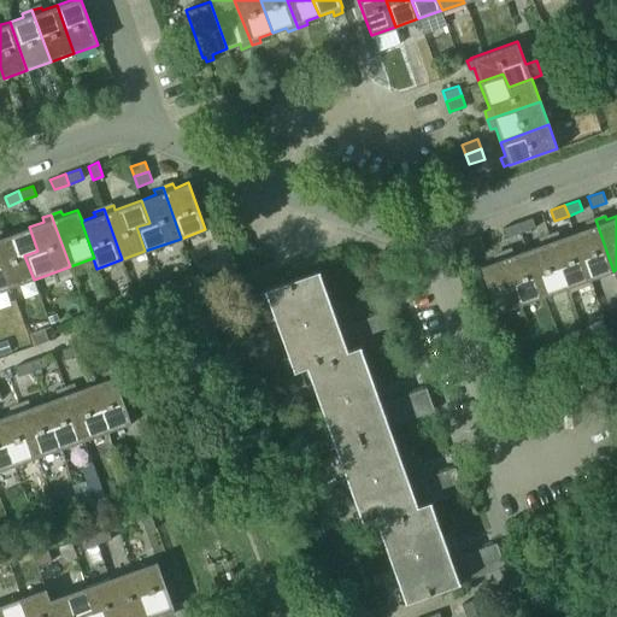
[(522,233),(536,227),(532,217),(518,222),(522,233)]
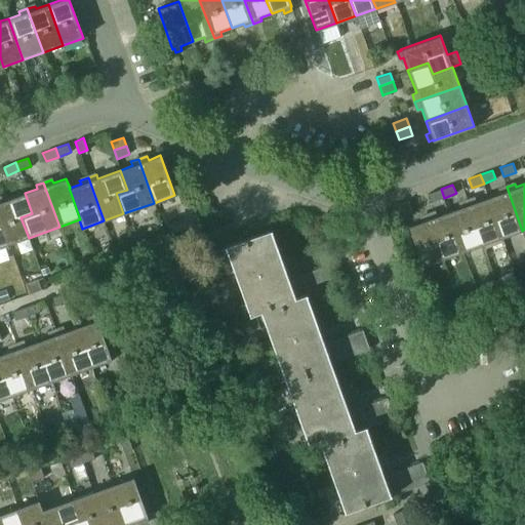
[(522,231),(507,187),(498,190),(499,193),(488,197),(502,238),(522,231)]
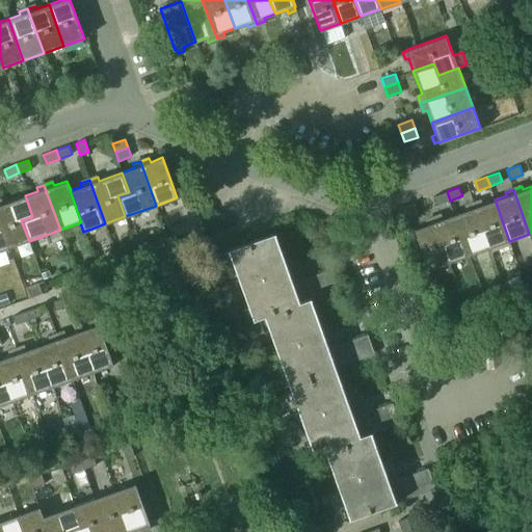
[(434,195),(434,197),(437,205),(450,201),(447,191),(434,195)]
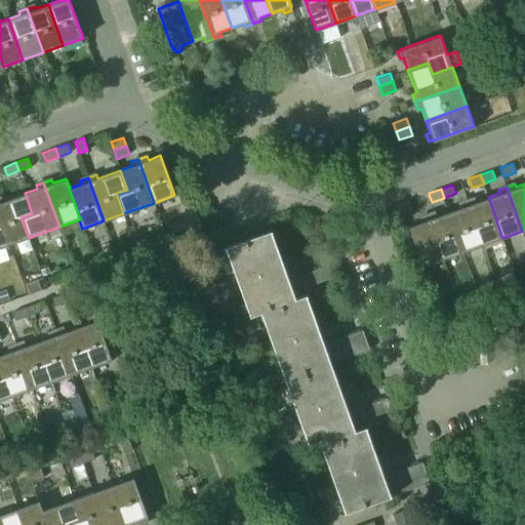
[(1,198),(0,198),(0,220),(8,245),(29,238),(21,217),(32,213),(25,193),(2,201),(1,198)]
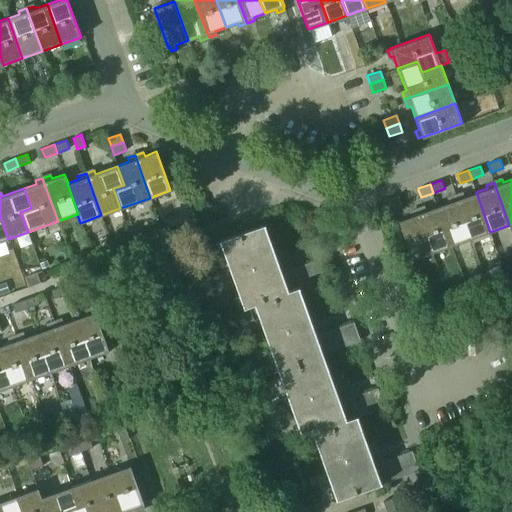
[(464,196),(463,193),(455,196),(471,238),(490,232),(476,192),(464,196)]
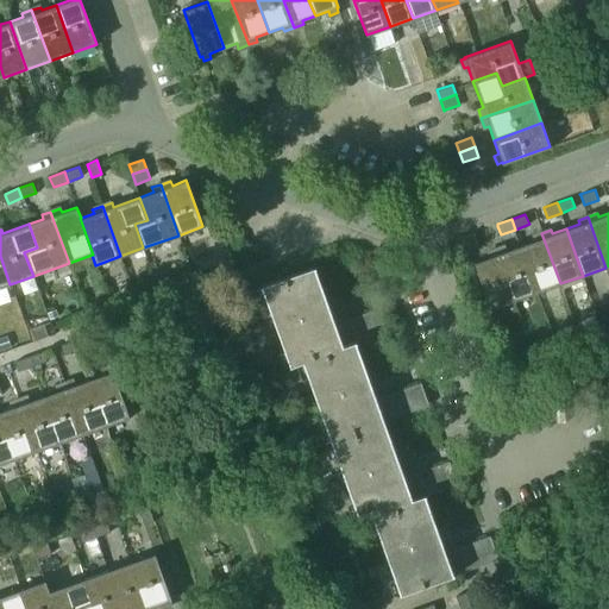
[(470,251),(481,246),(475,232),(464,236),(470,251)]
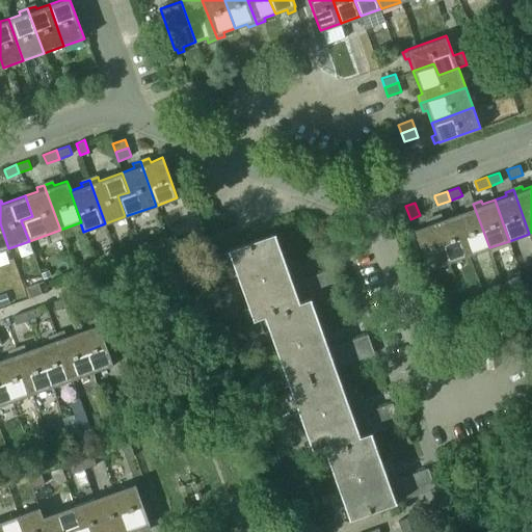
[(489,247),(473,204),(464,206),(466,210),(454,214),(469,255),(489,247)]
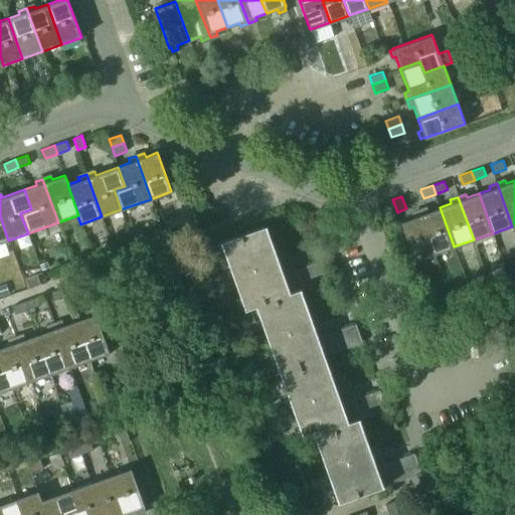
[(435,253),(454,246),(440,207),(428,211),(427,208),(419,210),(435,253)]
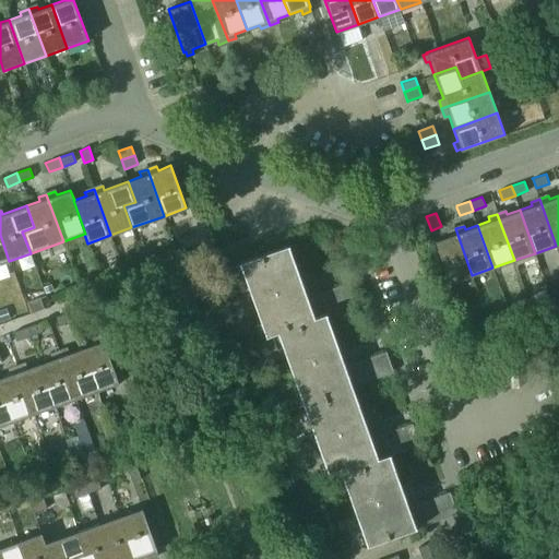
[(450,284),(472,275),(455,228),(447,232),(448,235),(435,240),(450,284)]
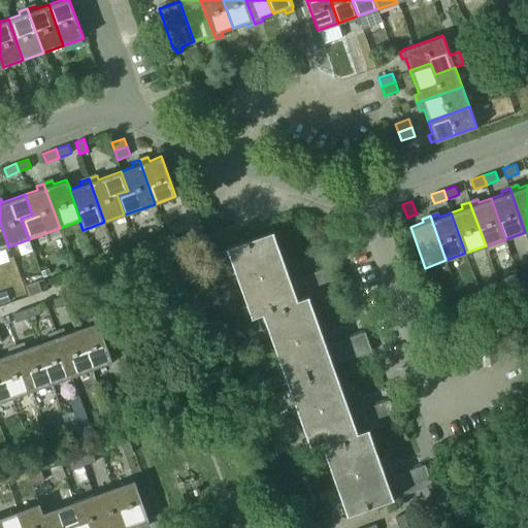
[(0,249),(8,246),(0,222),(0,249)]
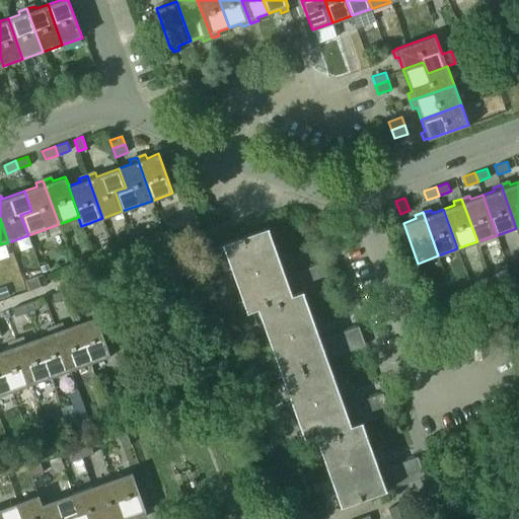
[(328,358),(365,345),(366,345),(359,325),(321,339),(304,292),(331,282),(323,262),(287,275),(269,226),(223,243),(247,312),(257,308),(306,443),(316,439),(341,506),(425,475),(418,456),(380,469),(363,422),(390,413),(383,391),(346,405),(328,358)]
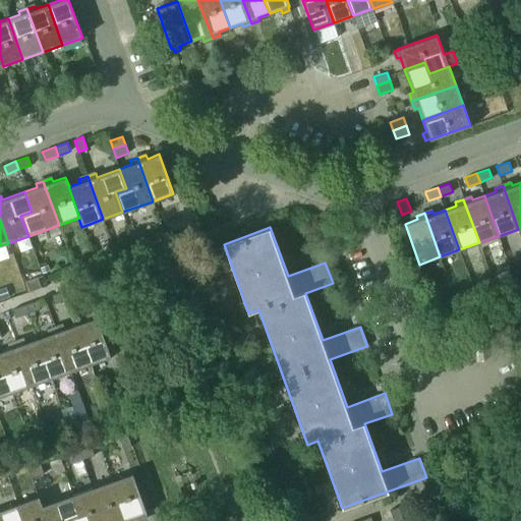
[(38,278),(25,282),(29,291),(42,287),(38,278)]
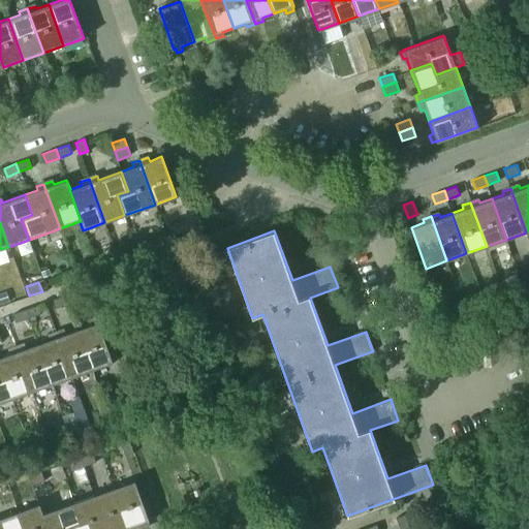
[(76,290),(65,296),(68,304),(80,300),(76,290)]
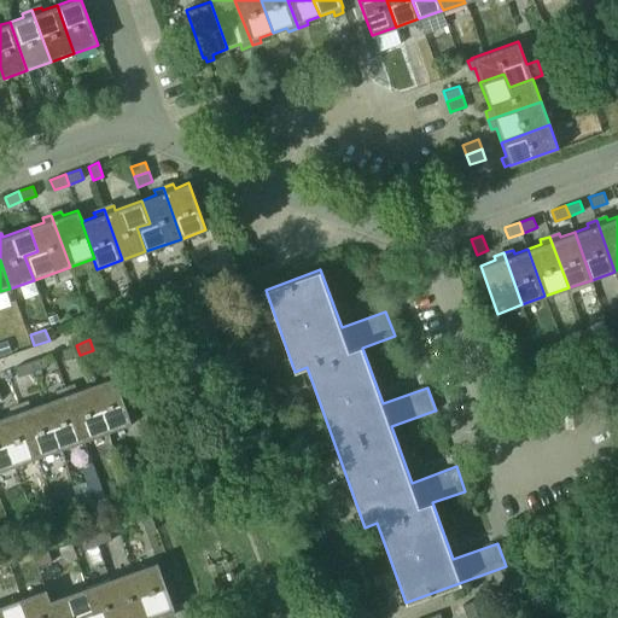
[(0,355),(11,351),(10,347),(7,340),(3,343),(0,343),(0,355)]
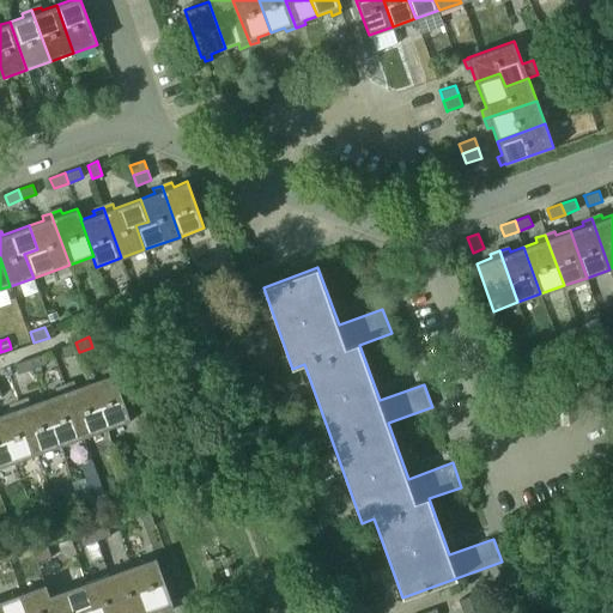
[(76,343),(61,347),(65,357),(79,352),(76,343)]
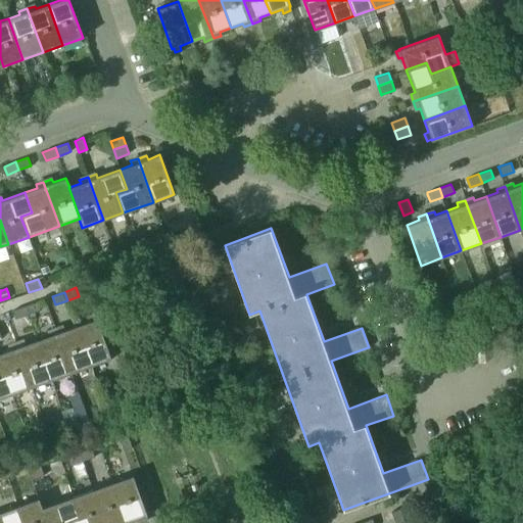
[(28,316),(40,311),(37,302),(25,306),(28,316)]
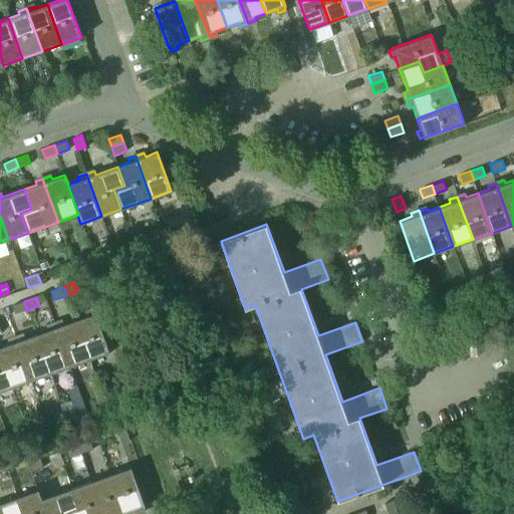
[(24,301),(12,306),(15,314),(27,310),(24,301)]
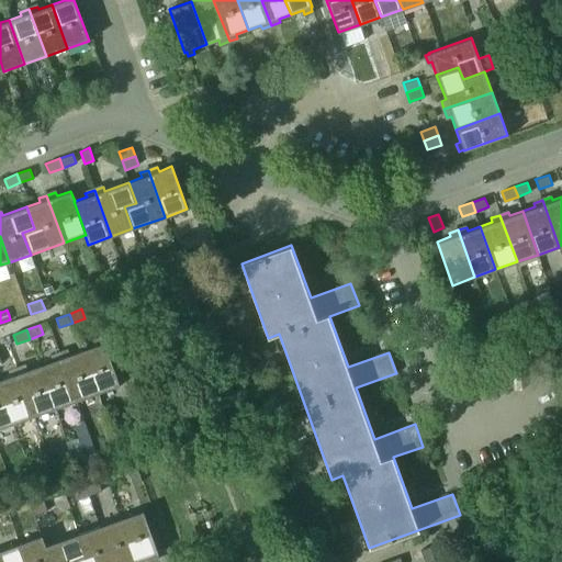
[(94,346),(81,350),(98,394),(120,386),(103,343),(102,344),(101,339),(93,343),(94,346)]
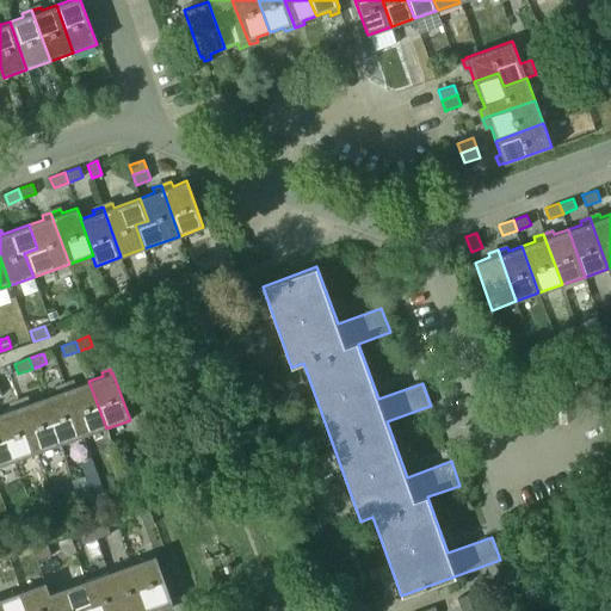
[(65,386),(84,437),(106,429),(88,381),(75,386),(74,382),(65,386)]
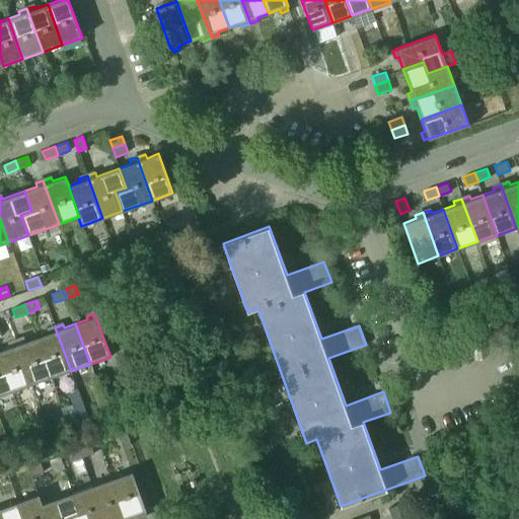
[(35,338),(51,378),(71,371),(55,327),(47,330),(48,332),(35,338)]
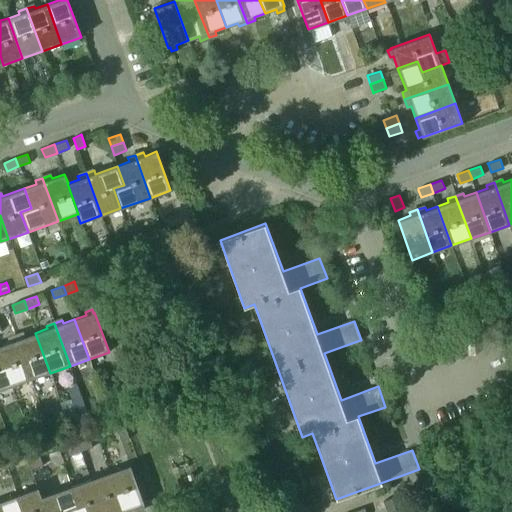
[(24,337),(23,334),(15,337),(31,380),(50,373),(35,333),(24,337)]
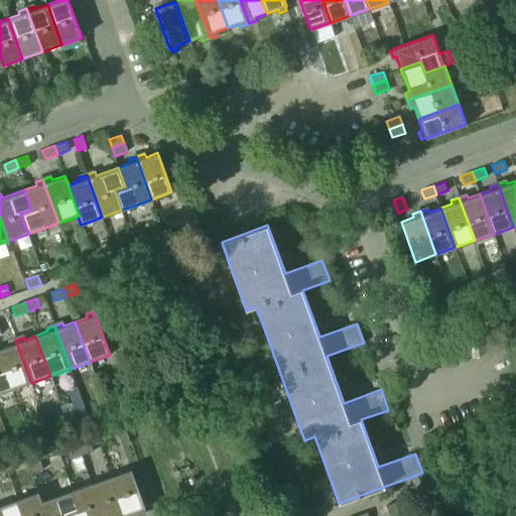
[(31,383),(15,340),(7,343),(8,346),(0,348),(0,357),(12,390),(31,383)]
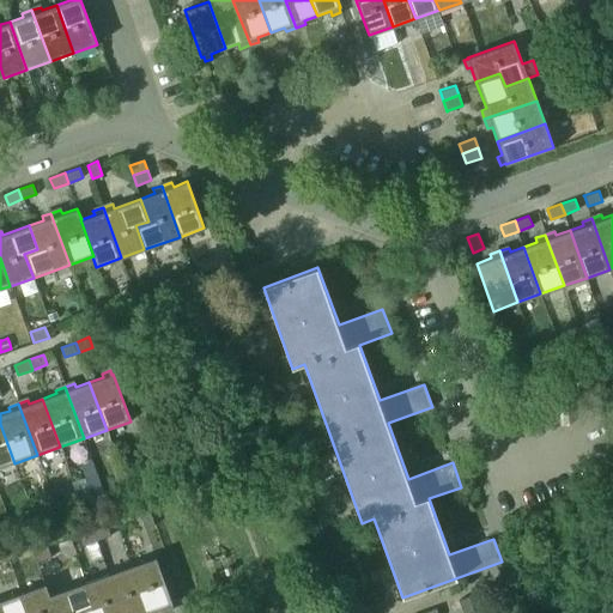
[(0,468),(14,463),(0,424),(0,468)]
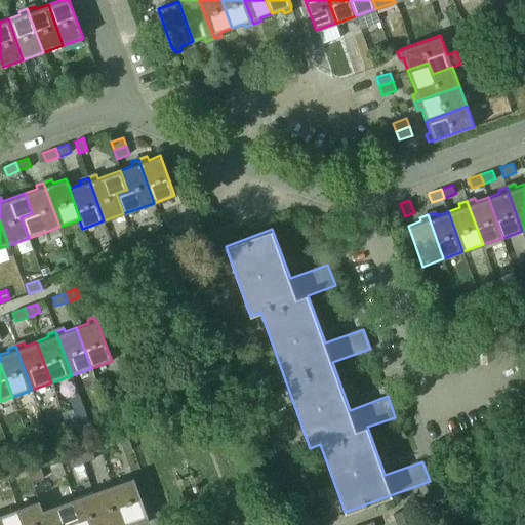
[(88,427),(83,412),(64,419),(69,433),(88,427)]
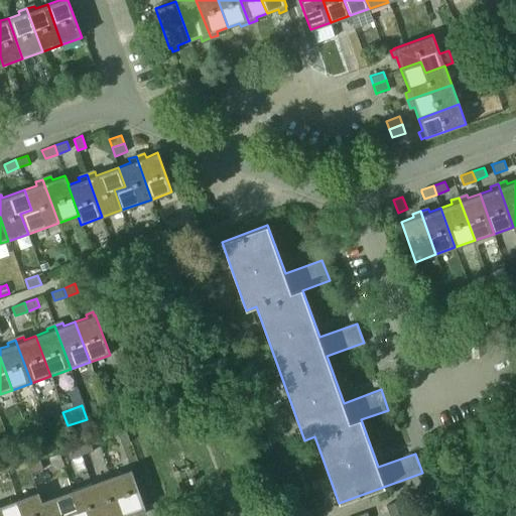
[(127,429),(118,433),(122,445),(131,442),(127,429)]
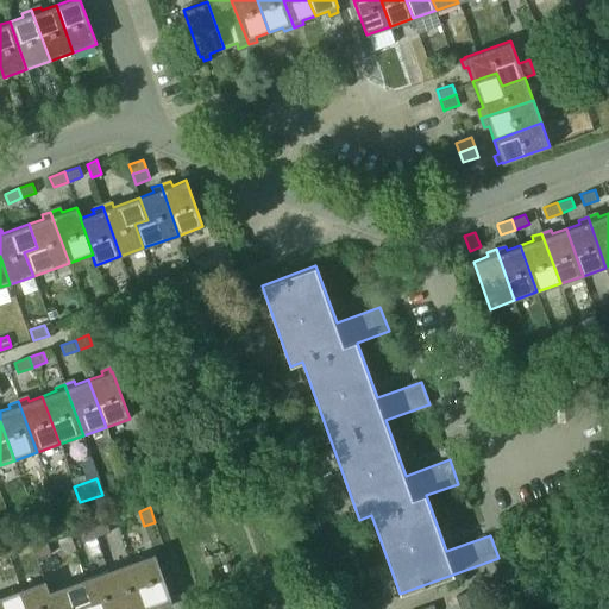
[(18,522),(35,516),(32,508),(16,514),(18,522)]
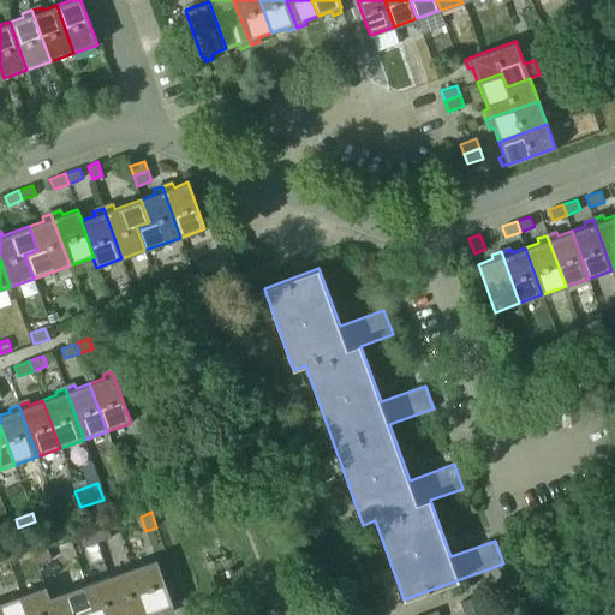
[(107,529),(93,533),(97,544),(111,538),(107,529)]
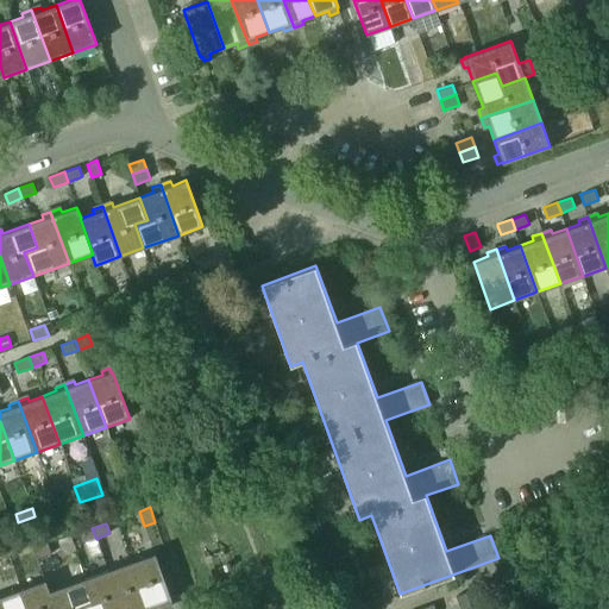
[(92,528),(79,533),(82,544),(96,539),(92,528)]
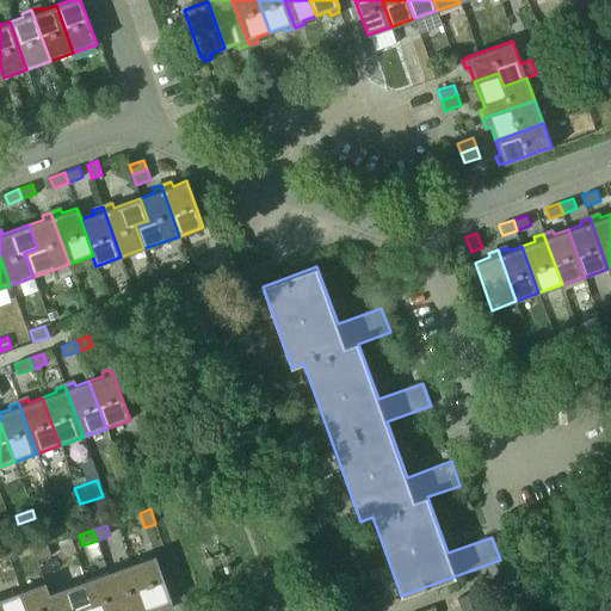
[(13,545),(0,550),(0,560),(0,561),(16,555),(13,545)]
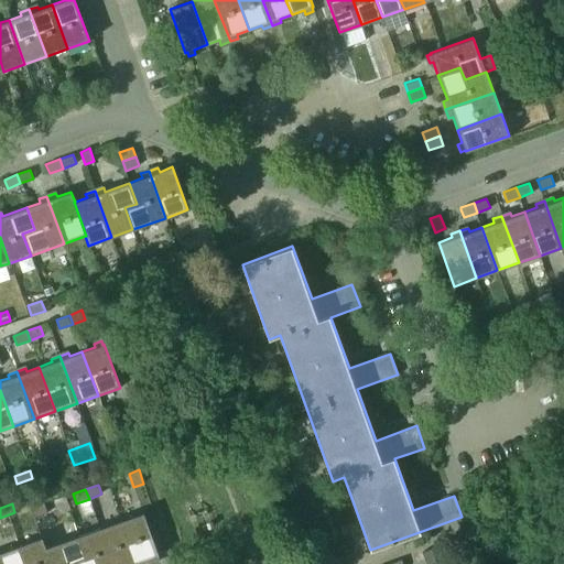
[(44,503),(31,509),(35,518),(47,513),(44,503)]
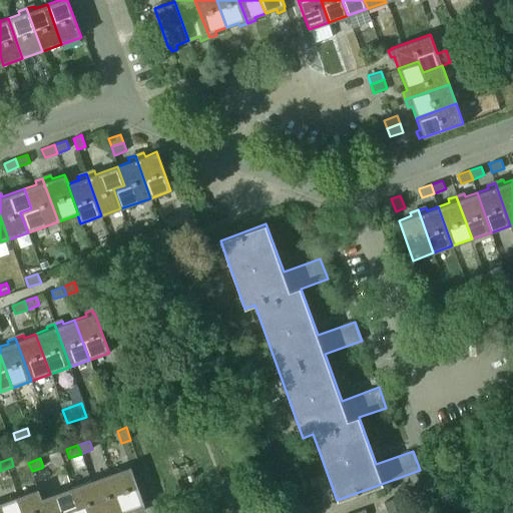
[(131,467),(109,474),(123,512),(127,512),(136,510),(137,512),(145,510),(144,507),(145,506),(131,467)]
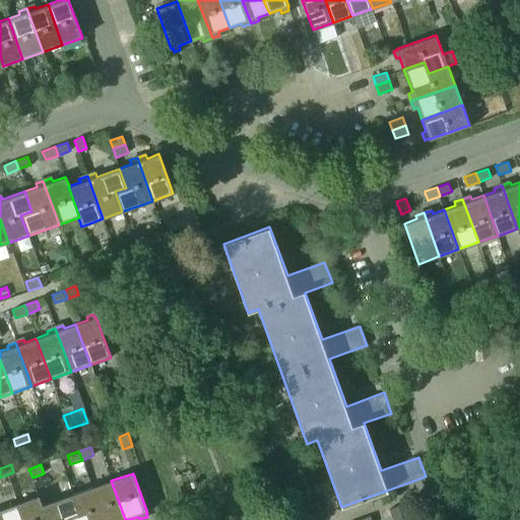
[(125,519),(111,480),(92,488),(104,519),(125,519)]
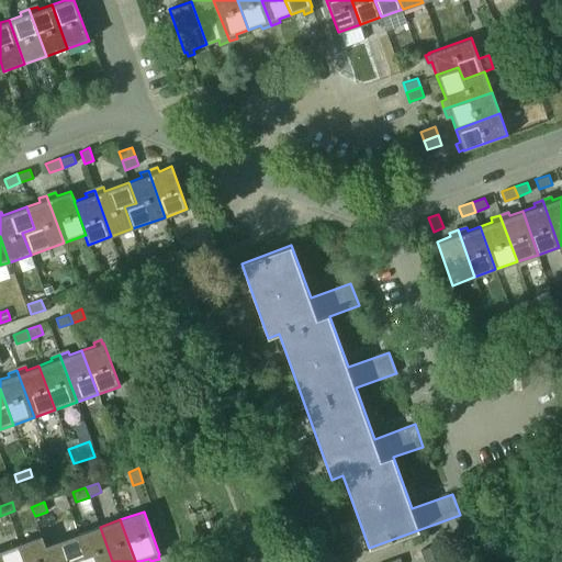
[(112,561),(100,527),(78,535),(86,557),(74,561),(112,561)]
